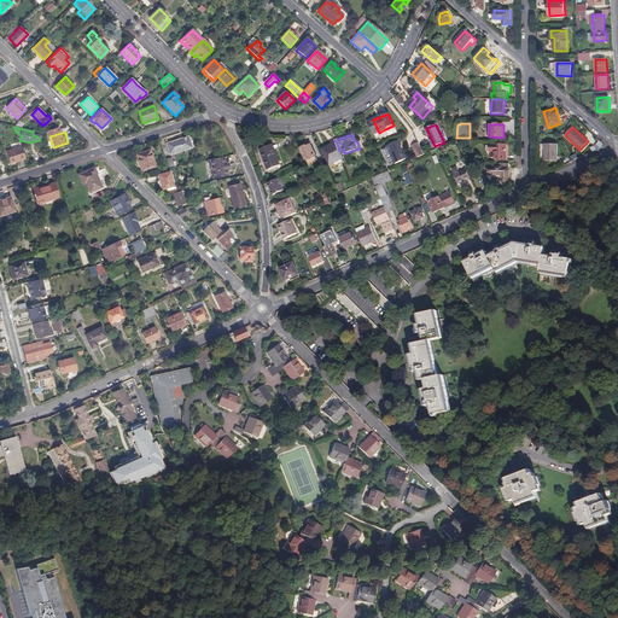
[(192,147),(188,136),(168,144),(170,155),(192,147)]
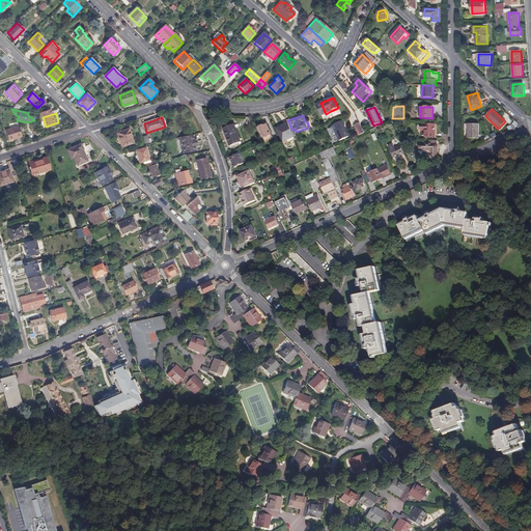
[(340,141),(350,136),(342,122),(333,127),(334,128),(329,130),(332,135),(336,133),(340,141)]
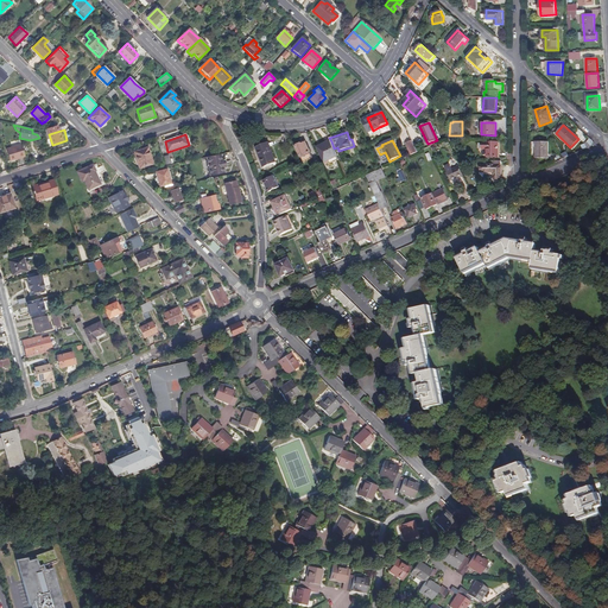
[(268,141),(257,146),(265,166),(277,162),(268,141)]
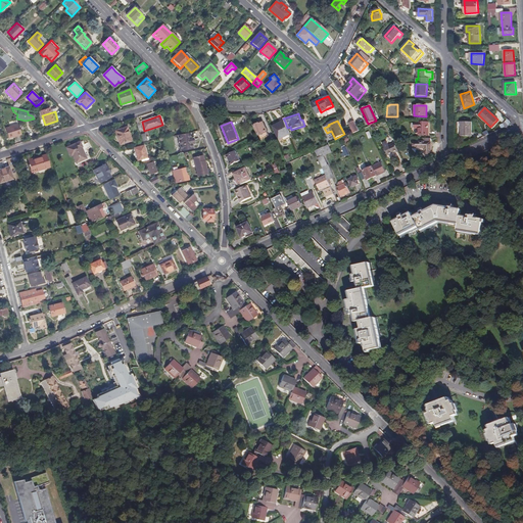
[(279,140),(291,135),(287,128),(285,122),(274,128),(279,140)]
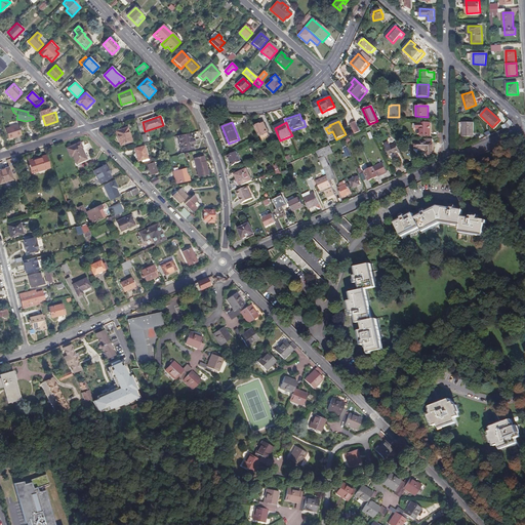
[(355,134),(361,131),(356,122),(351,124),(355,134)]
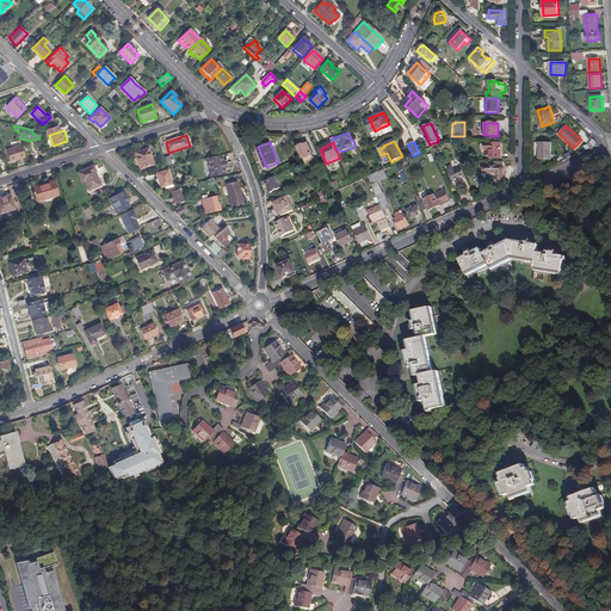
[(303,146),(303,144),(297,147),(304,164),(313,160),(310,154),(312,153),(307,143),(303,146)]
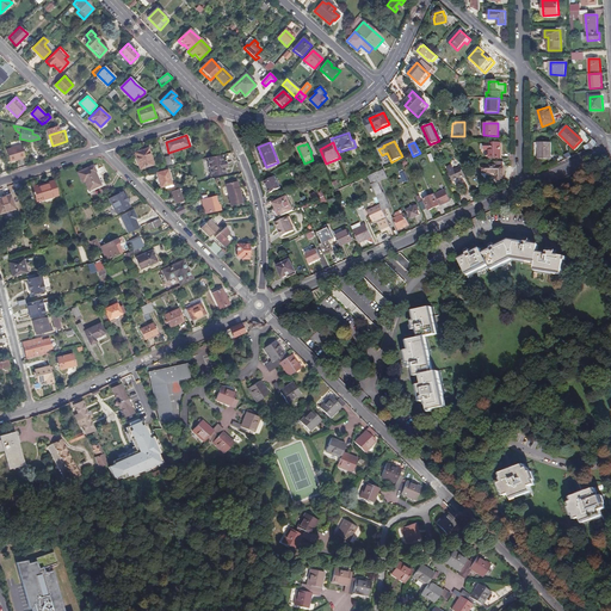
[(501,143),(485,143),(485,150),(489,150),(489,159),(500,159),(501,143)]
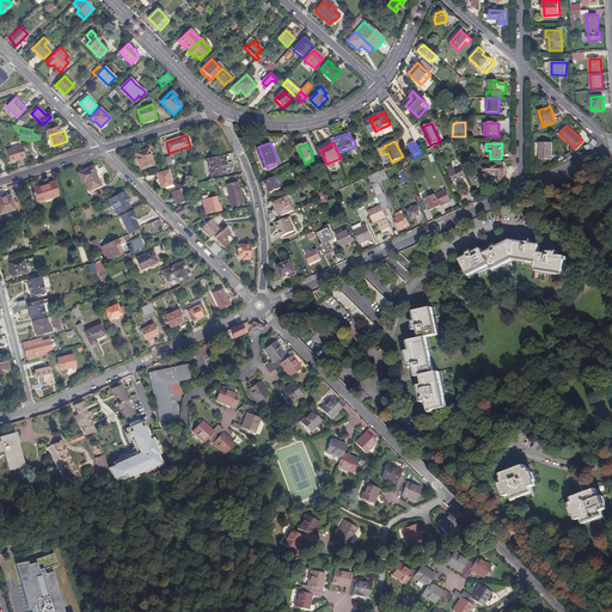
[(25,158),(20,145),(6,151),(10,163),(25,158)]
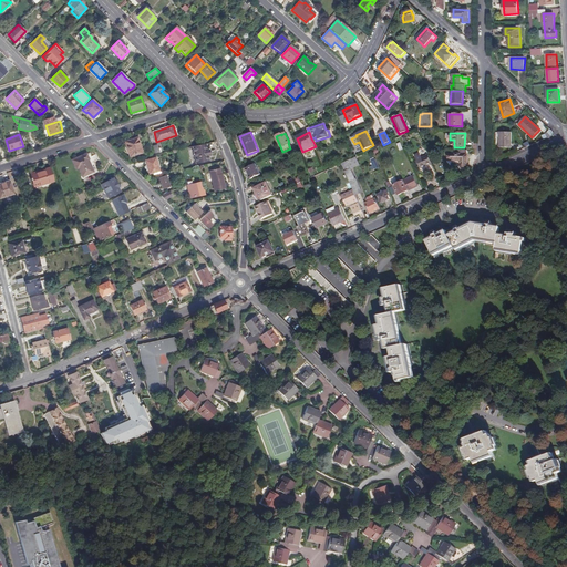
[(511,148),(511,134),(500,134),(498,147),(511,148)]
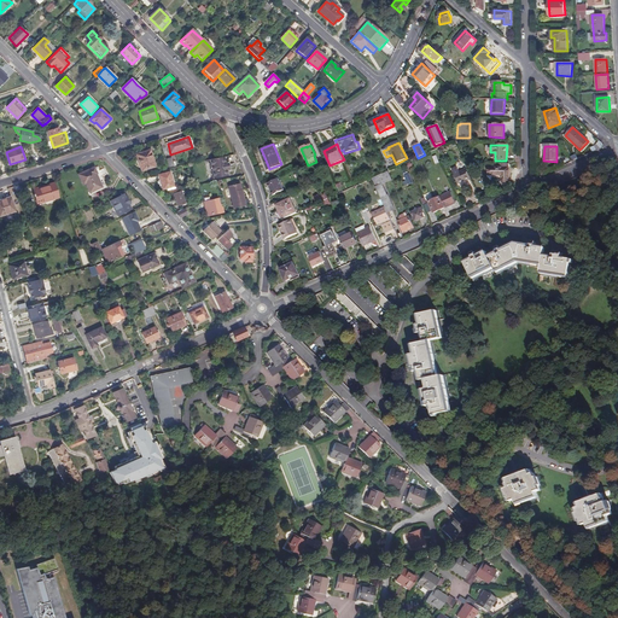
[(155,167),(150,151),(136,155),(141,170),(155,167)]
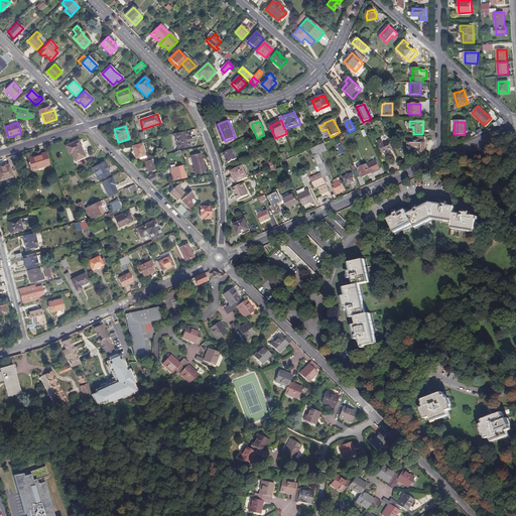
[(189,147),(186,131),(174,133),(178,150),(189,147)]
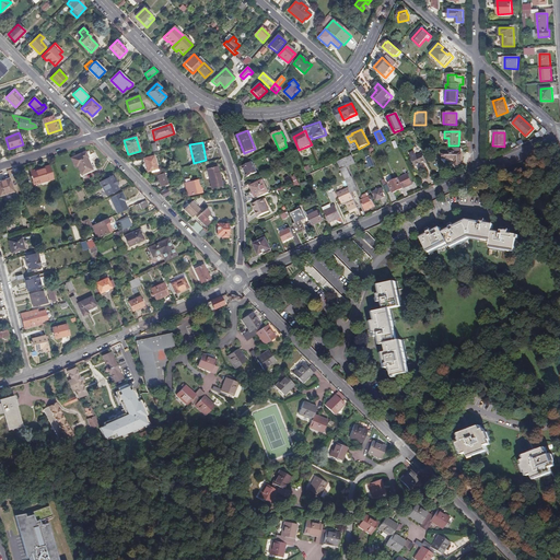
[(461,166),(462,149),(453,149),(453,152),(442,152),(442,159),(454,159),(454,166),(461,166)]
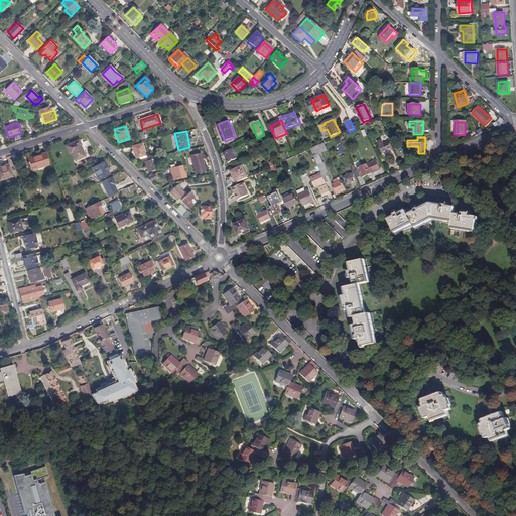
[(72,154),(85,149),(81,140),(78,141),(66,146),(70,154),(72,153),(72,154)]
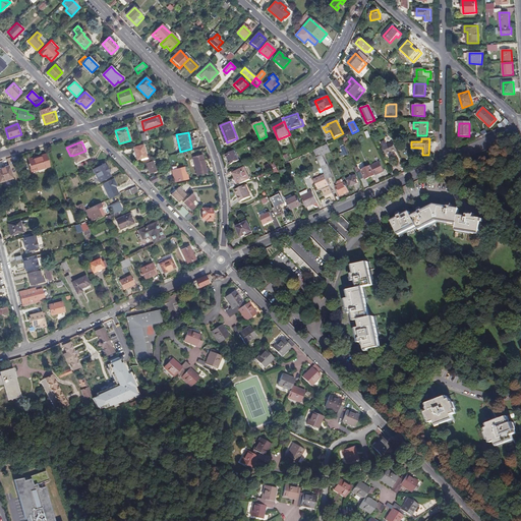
[(398,151),(394,142),(388,146),(386,141),(382,143),(387,155),(398,151)]
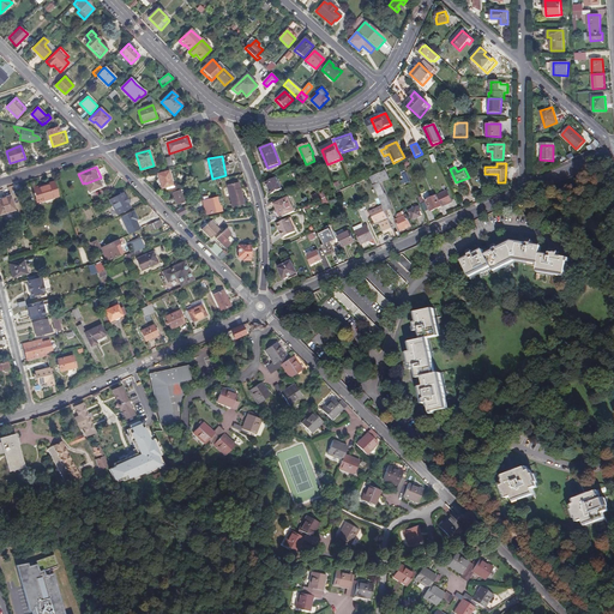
[(407,184),(411,181),(407,169),(402,172),(407,184)]
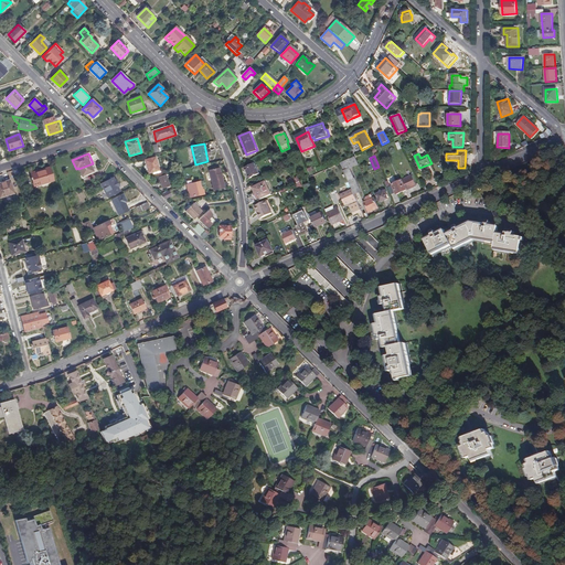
[(355,157),(353,158),(341,163),(344,171),(350,168),(359,164),(355,157)]
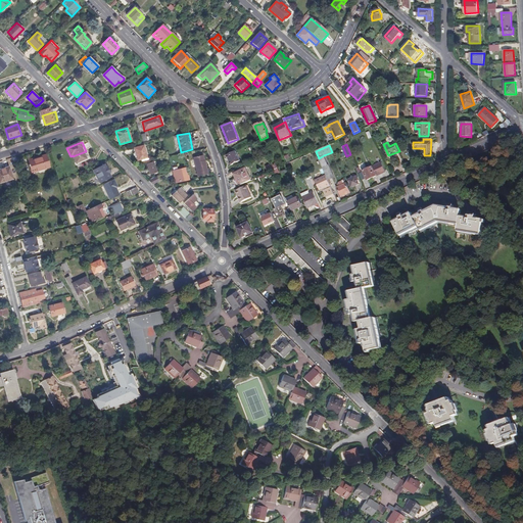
[(143,146),(135,148),(134,149),(137,161),(147,159),(143,146)]
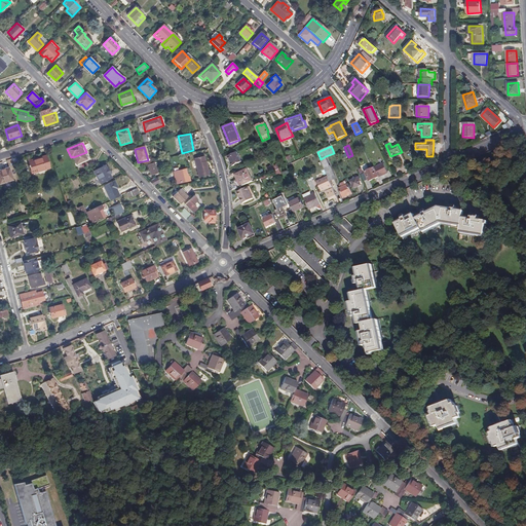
[(90,160),(86,152),(73,157),(77,166),(90,160)]
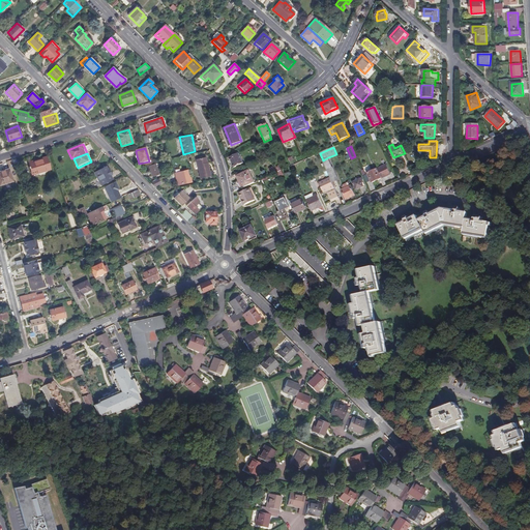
[(244,164),(239,153),(231,158),(233,163),(234,163),(236,168),(244,164)]
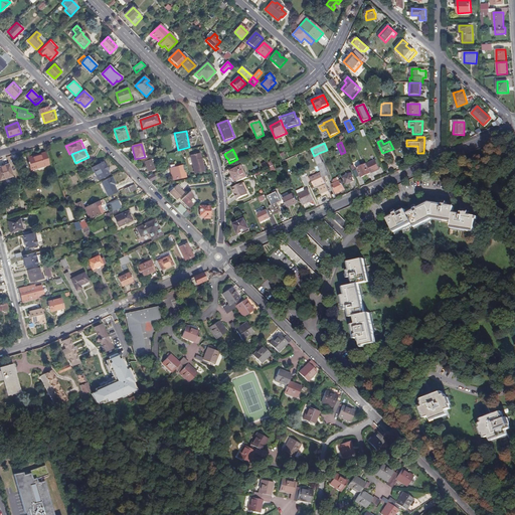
[(47,165),(43,153),(38,154),(38,156),(26,160),(30,171),(47,165)]
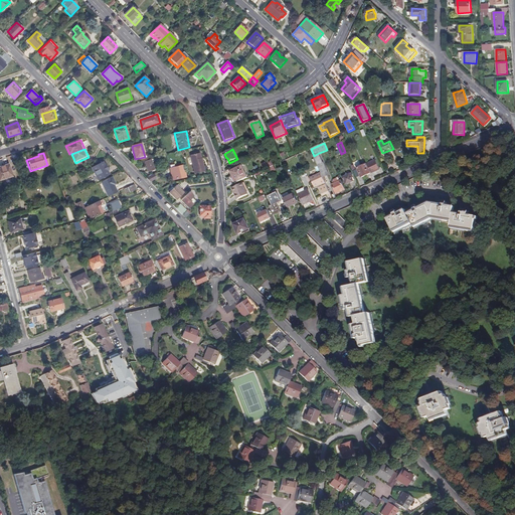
[(319,153),(314,156),(318,165),(323,162),(319,153)]
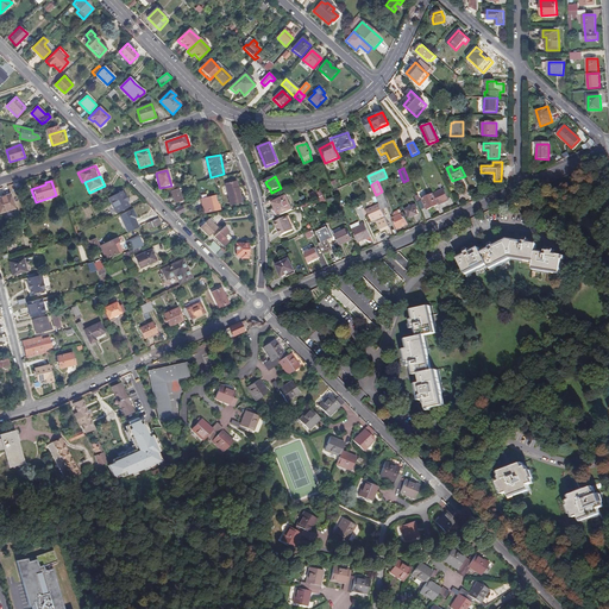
[(238,190),(236,182),(225,184),(231,206),(242,203),(239,190),(238,190)]
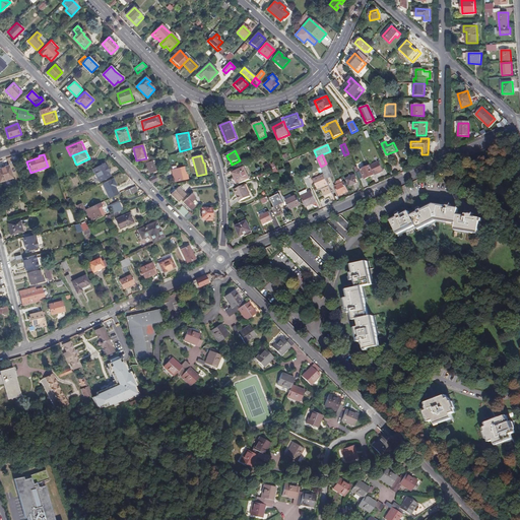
[(152,160),(145,163),(148,175),(155,174),(152,160)]
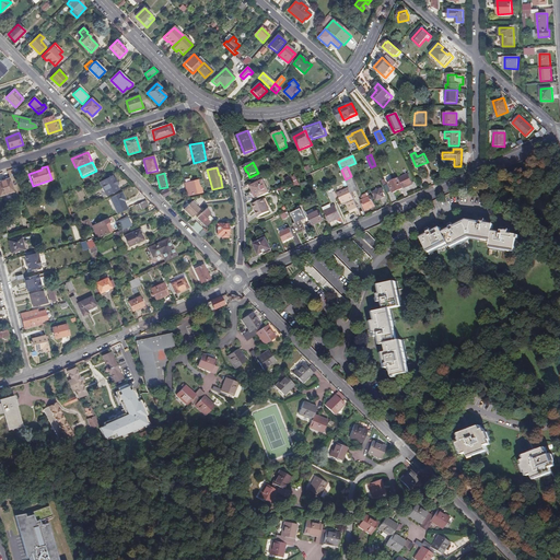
[(412,184),(409,174),(389,184),(393,193),(412,184)]
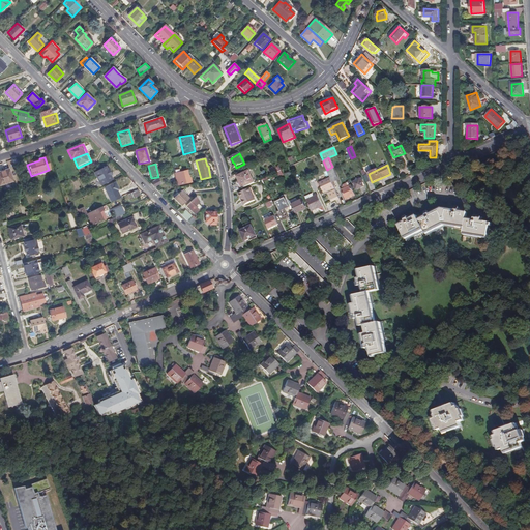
[(327,170),(330,178),(332,182),(339,180),(332,167),(327,170)]
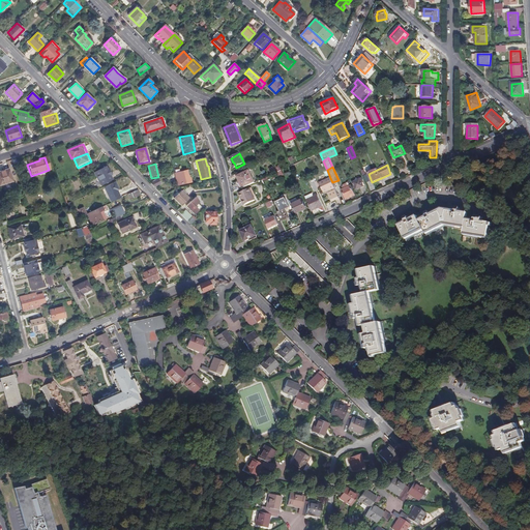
[(107,171),(106,168),(94,174),(100,186),(112,180),(109,176),(111,175),(108,170),(107,171)]
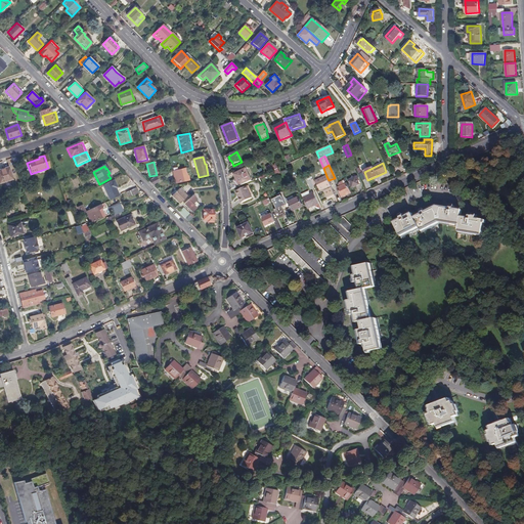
[(11,178),(7,168),(0,170),(0,184),(4,183),(4,180),(11,178)]
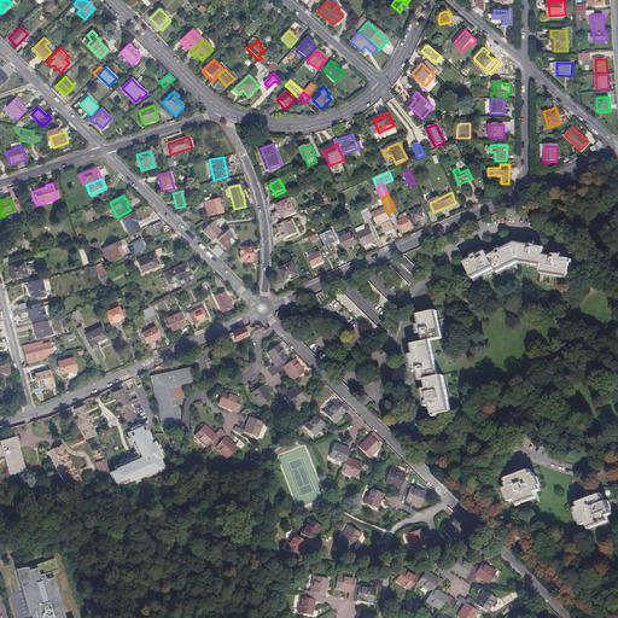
[(277,205),(283,220),(297,214),(291,199),(277,205)]
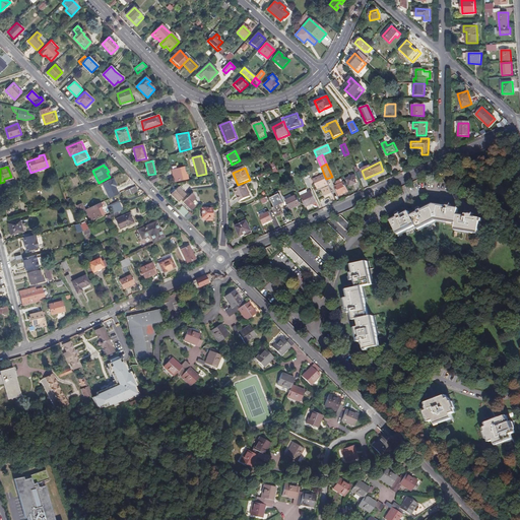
[(186,176),(184,169),(177,170),(176,171),(173,172),(174,181),(180,180),(180,181),(188,180),(187,175),(186,176)]
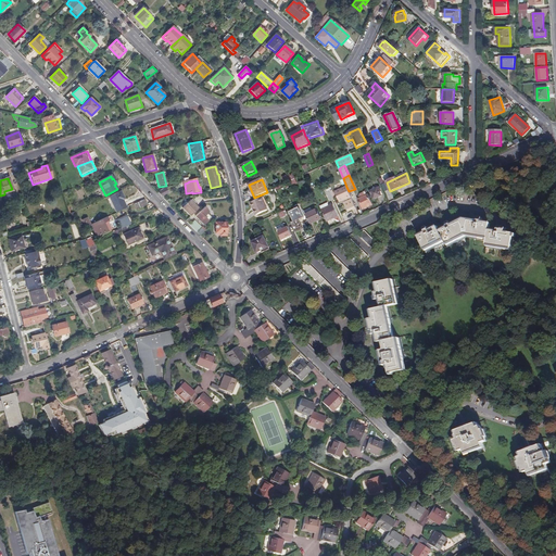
[(330,200),(333,199),(330,191),(328,186),(325,187),(330,200)]
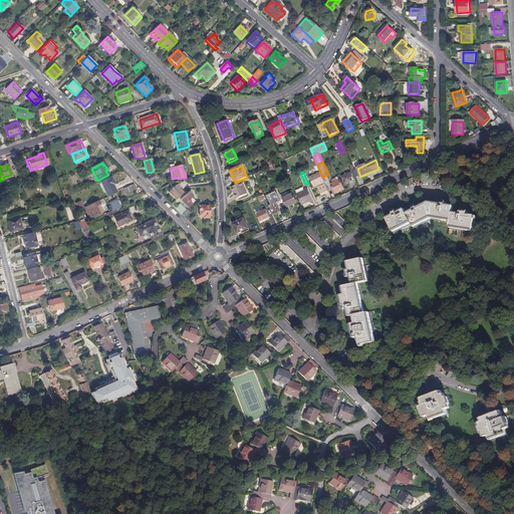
[(328,193),(329,193),(322,177),(320,173),(310,178),(314,187),(317,186),(322,196),(328,193)]
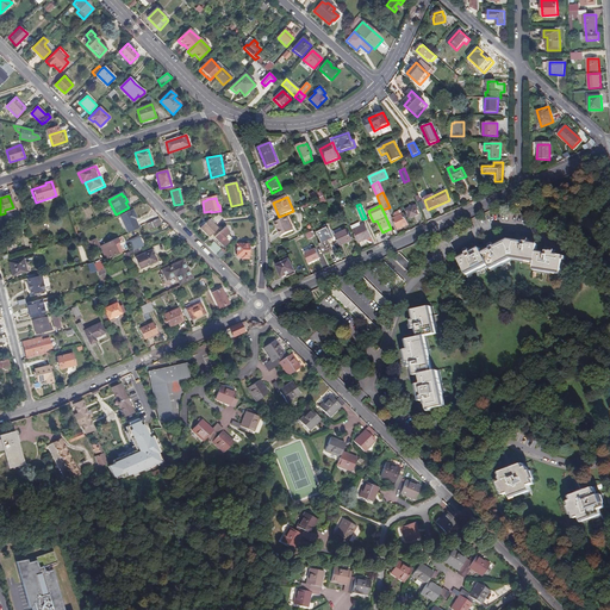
[(418,215),(415,206),(406,210),(410,218),(418,215)]
